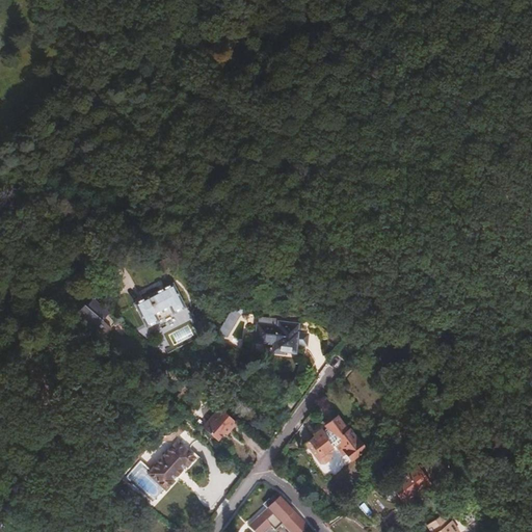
[(164,293),(127,313),(138,336),(151,330),(148,324),(161,317),(164,322),(177,316),(164,293)]
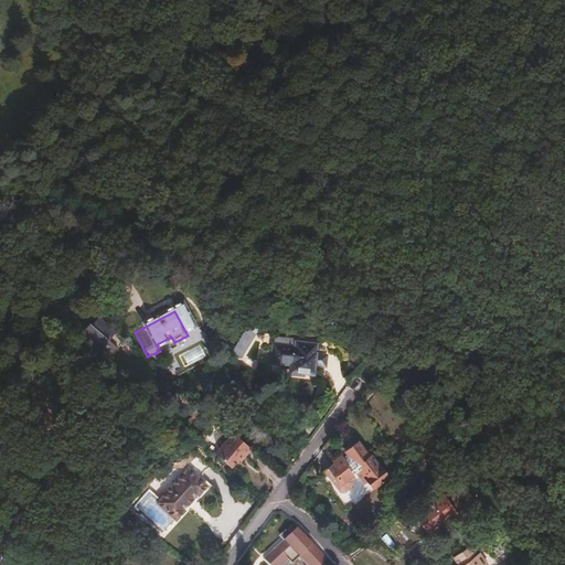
[(106,341),(89,326),(82,334),(80,332),(71,343),(89,360),(106,341)]
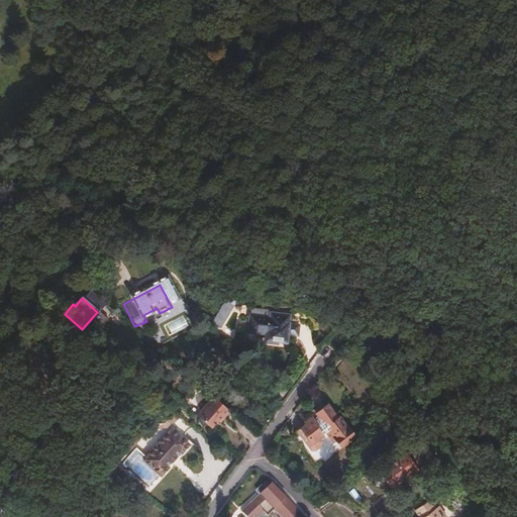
[(213,321),(221,326),(231,309),(223,304),(213,321)]
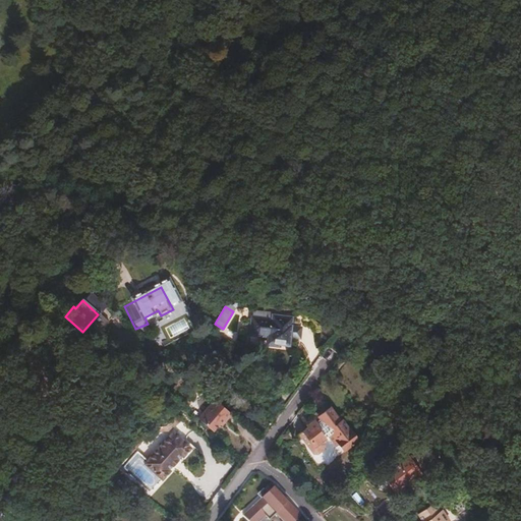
[(169,338),(189,330),(184,319),(164,328),(169,338)]
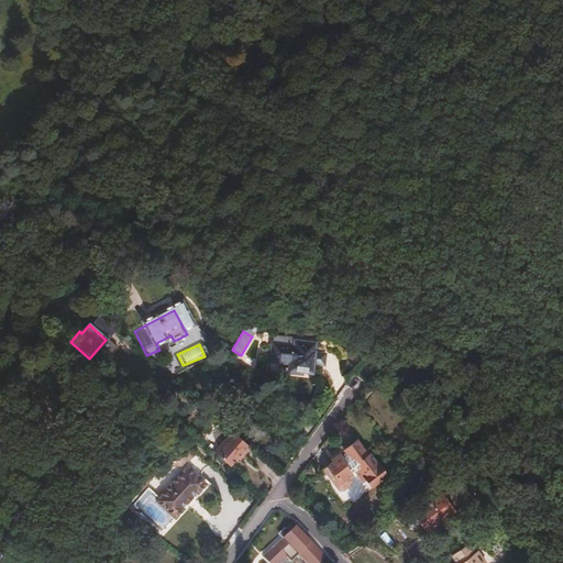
[(284,355),(262,354),(260,372),(280,374),(279,383),(290,383),(290,382),(301,383),(304,354),(284,352),(284,355)]
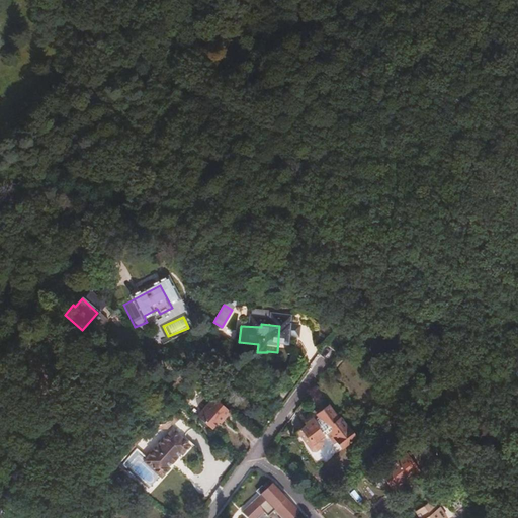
[(256,402),(242,386),(237,392),(252,407),(256,402)]
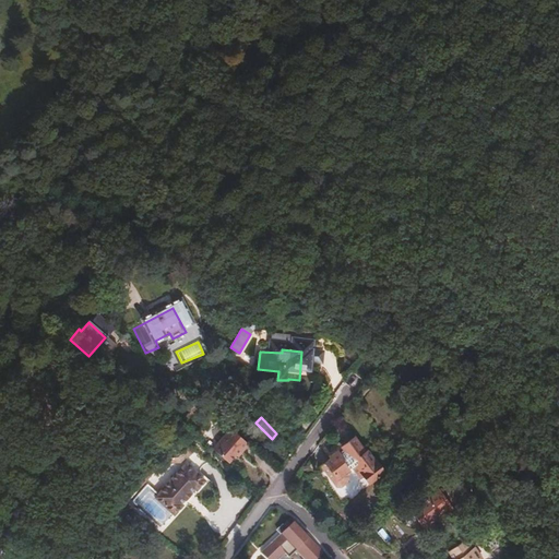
[(236,460),(241,454),(223,438),(206,458),(223,471),(234,458),(236,460)]
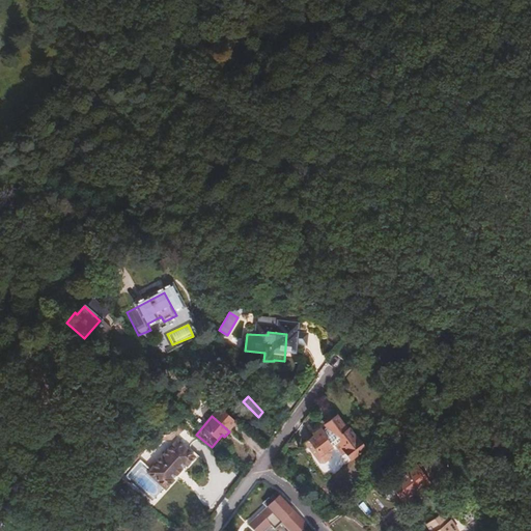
[(303,448),(307,453),(316,464),(314,467),(312,468),(324,480),(341,465),(340,464),(341,459),(325,440),(338,427),(356,449),(347,456),(351,459),(363,448),(346,428),(344,431),(333,418),(325,425),(325,429),(324,430),(326,432),(320,437),(317,431),(309,439),(311,441),(303,448)]
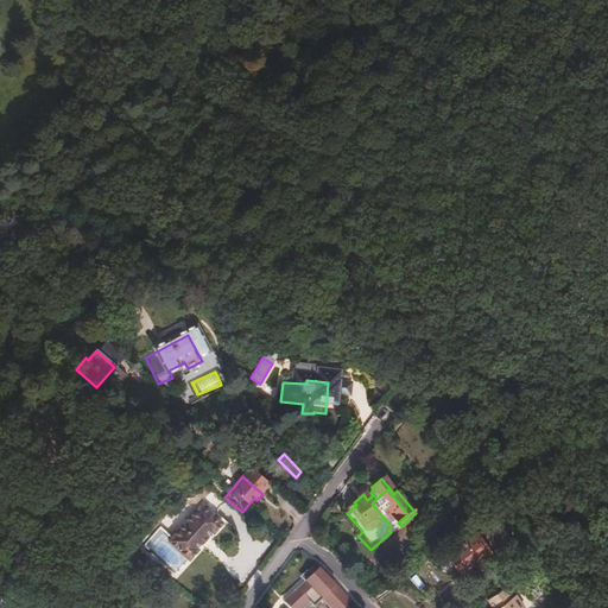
[(394,519),(398,523),(407,514),(387,489),(372,504),(391,526),(391,521),(394,519)]
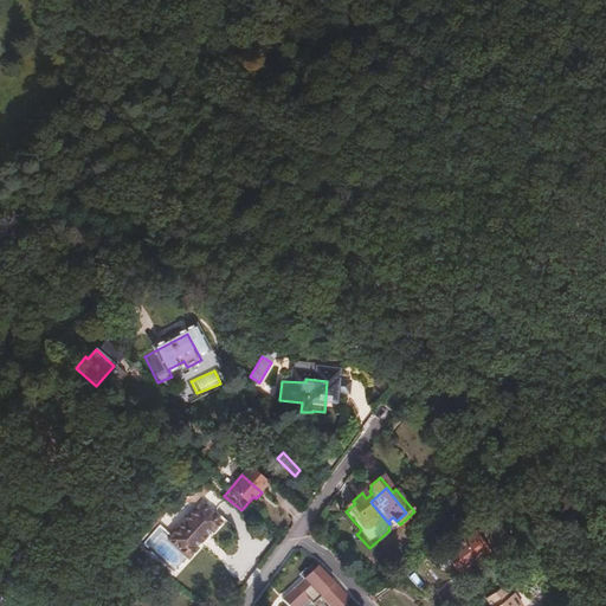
[(169,553),(186,568),(187,568),(197,558),(194,555),(198,552),(204,546),(207,541),(210,543),(219,532),(202,516),(181,540),(169,553)]
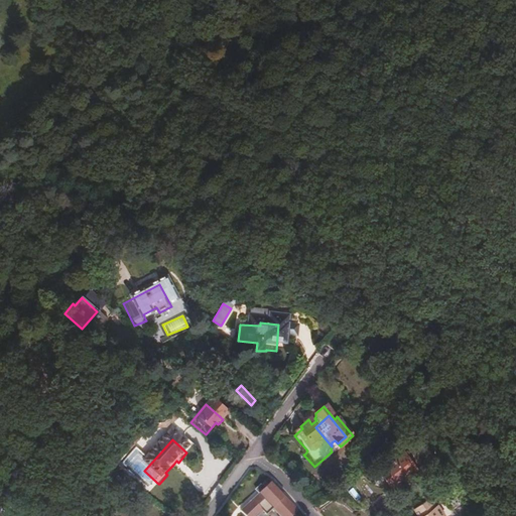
[(307,450),(298,440),(295,442),(305,454),(307,450)]
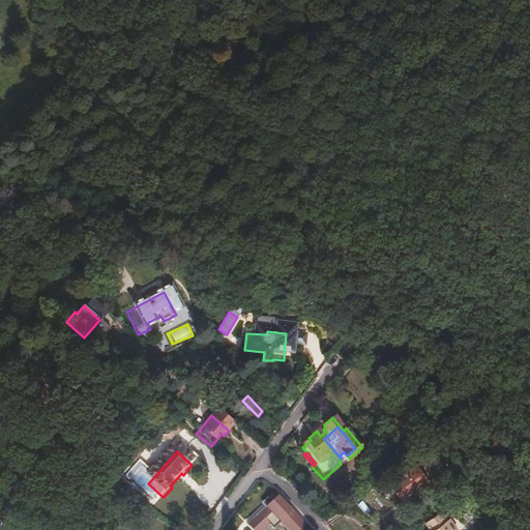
[(343,465),(350,459),(347,455),(342,461),(341,459),(340,463),(341,464),(343,465)]
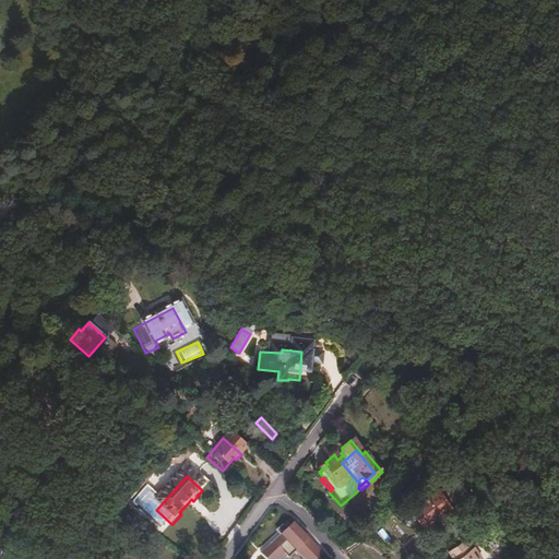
[(158,538),(171,524),(156,510),(167,498),(154,486),(130,513),(158,538)]
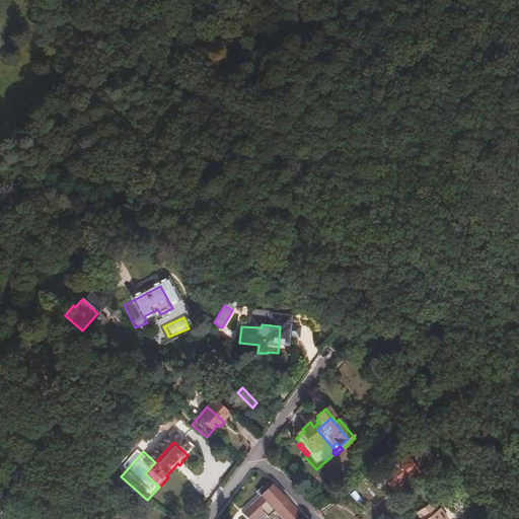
[(415,456),(420,462),(426,458),(421,451),(415,456)]
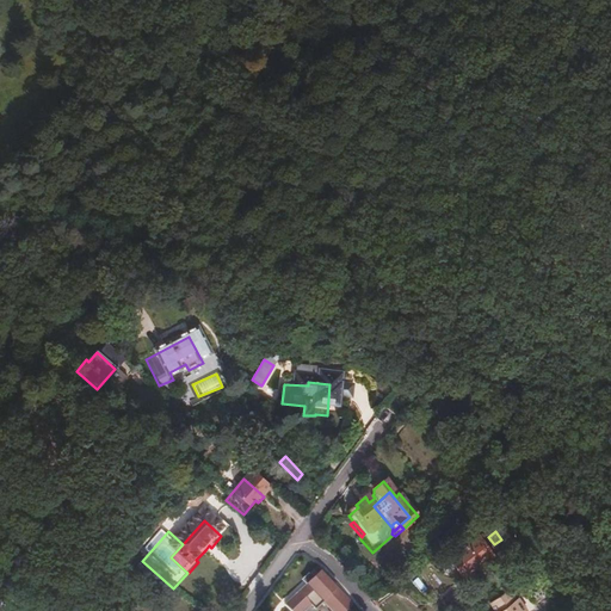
[(454,581),(470,569),(457,551),(440,563),(454,581)]
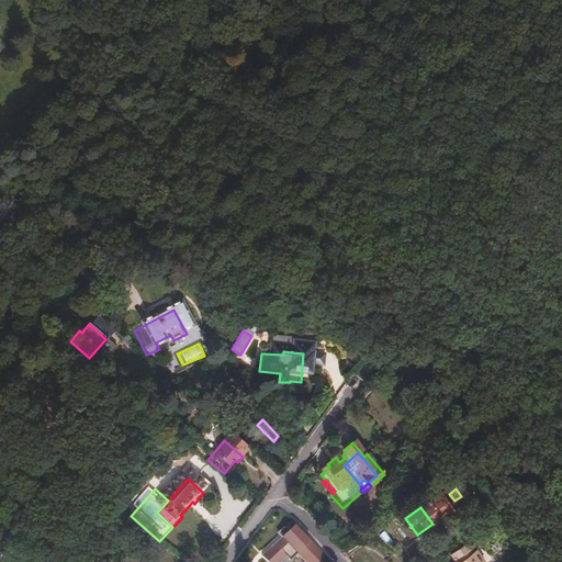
[(436,529),(433,524),(417,535),(419,538),(427,532),(428,534),(436,529)]
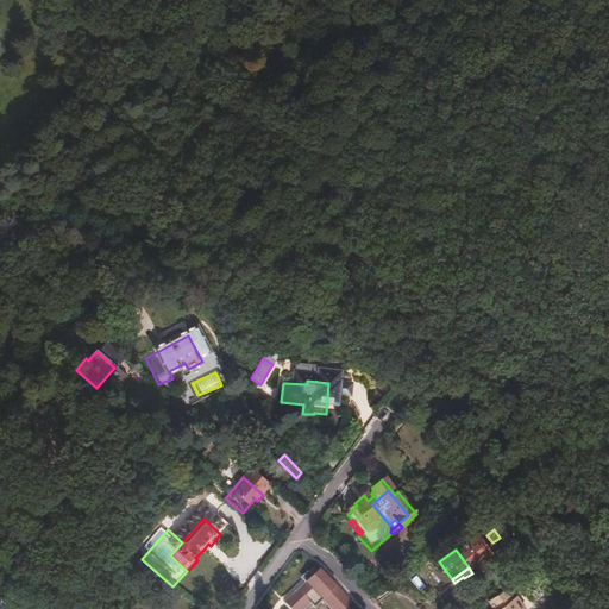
[(296,594),(307,603),(313,608),(343,608),(344,608),(305,576),(299,584),(302,586),(296,594)]
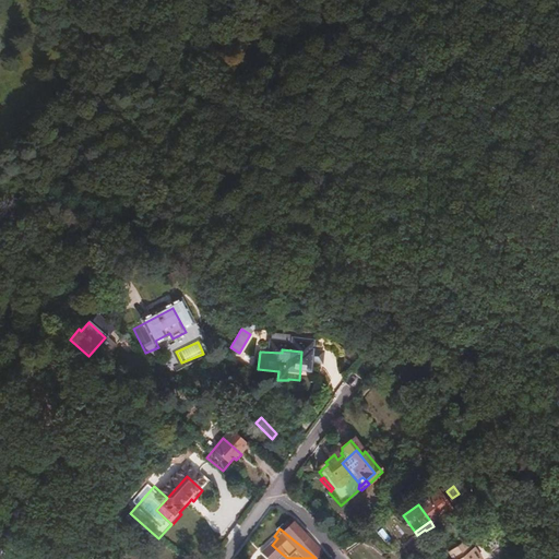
[(355,535),(347,540),(352,547),(359,542),(355,535)]
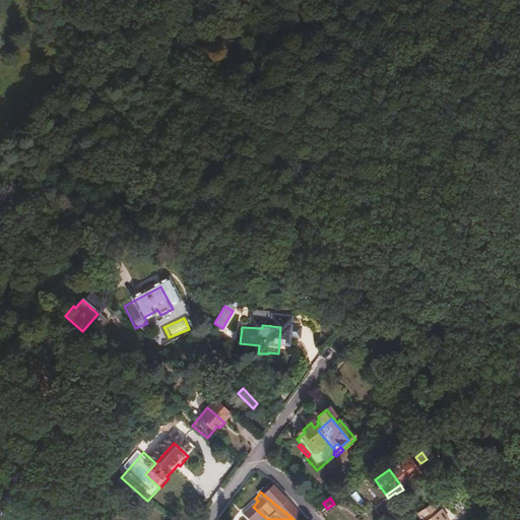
[(443,519),(444,519),(439,512),(437,513),(431,505),(414,516),(417,519),(443,519)]
